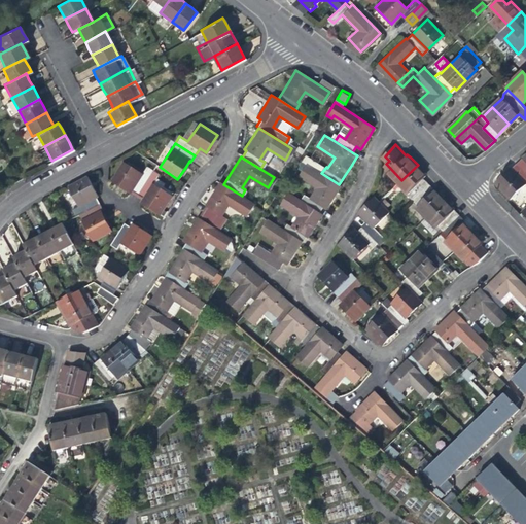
[(137,195),(138,193),(149,175),(143,171),(141,173),(124,162),(111,180),(121,187),(130,193),(131,191),(137,195)]
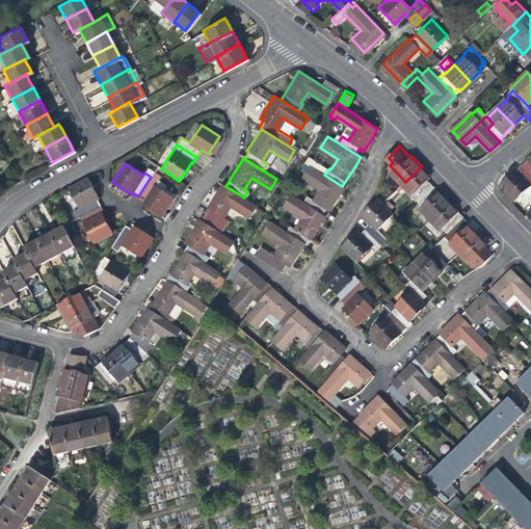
[(309,196),(304,204),(322,215),(326,208),(330,211),(338,199),(344,188),(342,186),(324,175),(311,166),(303,178),(322,190),(315,201),(309,196)]
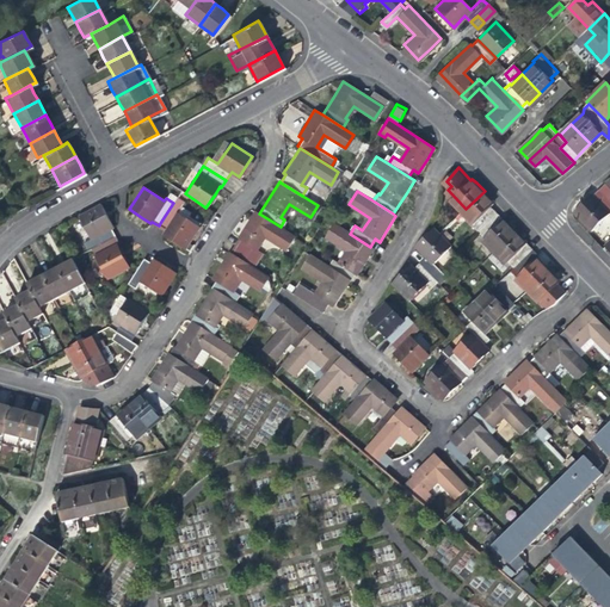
[(487,194),(485,191),(466,209),(478,221),(475,223),(481,229),(492,218),(480,206),(491,198),(487,194)]
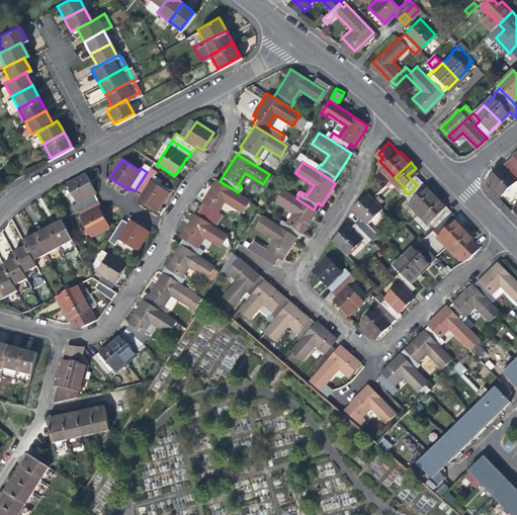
[(516,171),(509,163),(504,168),(502,167),(499,170),(488,180),(502,196),(516,183),(516,171)]
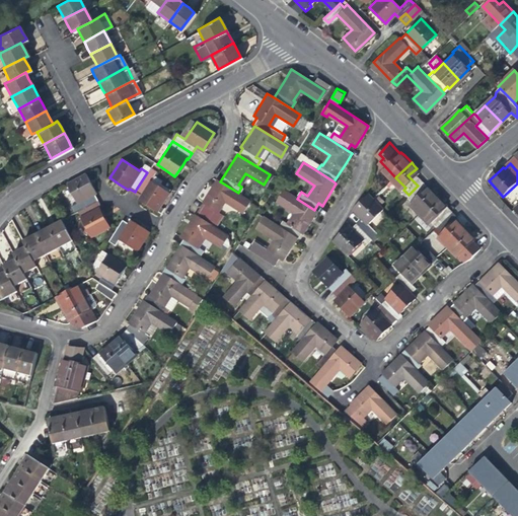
[(421,172),(417,168),(408,175),(418,186),(424,180),(419,175),(421,172)]
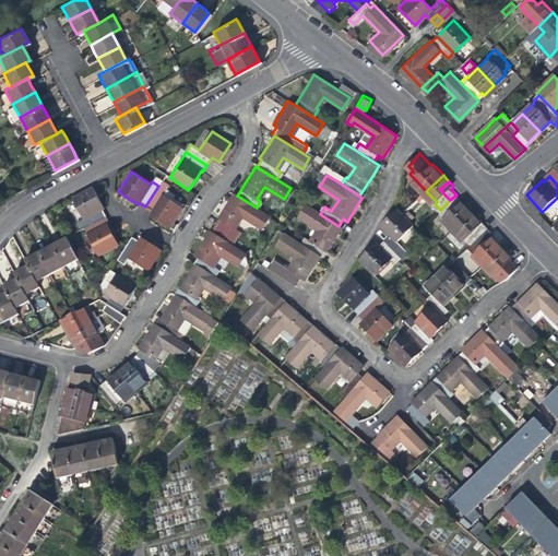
[(185,201),(158,186),(146,204),(154,210),(153,212),(151,215),(167,226),(178,211),(185,201)]
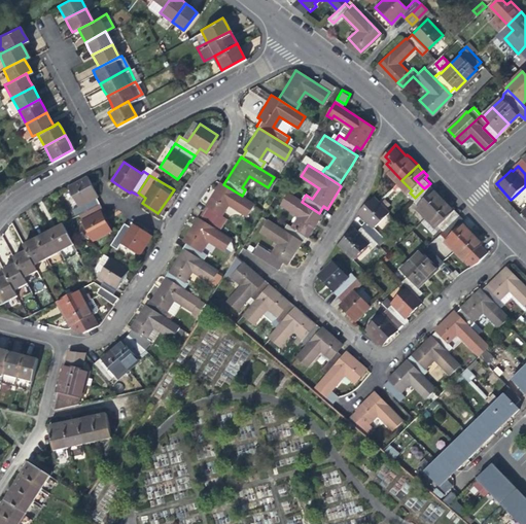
[(76,206),(80,213),(98,204),(94,197),(97,195),(88,176),(69,186),(78,205),(76,206)]
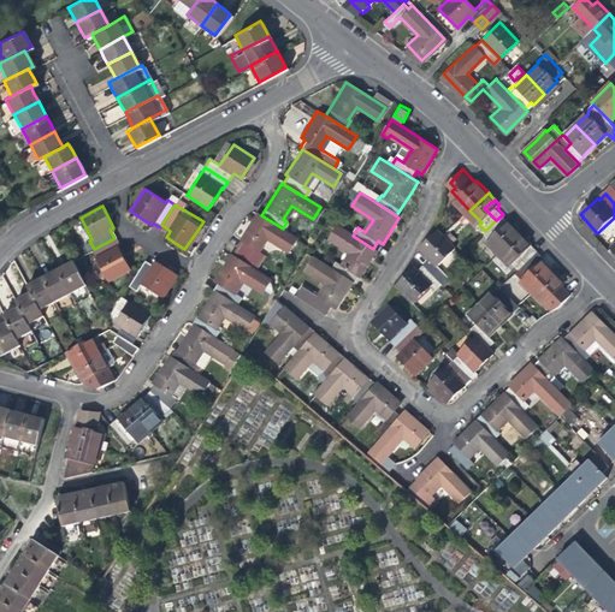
[(296,237),(283,229),(261,215),(256,213),(250,224),(241,238),(243,241),(238,248),(258,259),(261,251),(259,249),(266,237),(288,250),(296,237)]
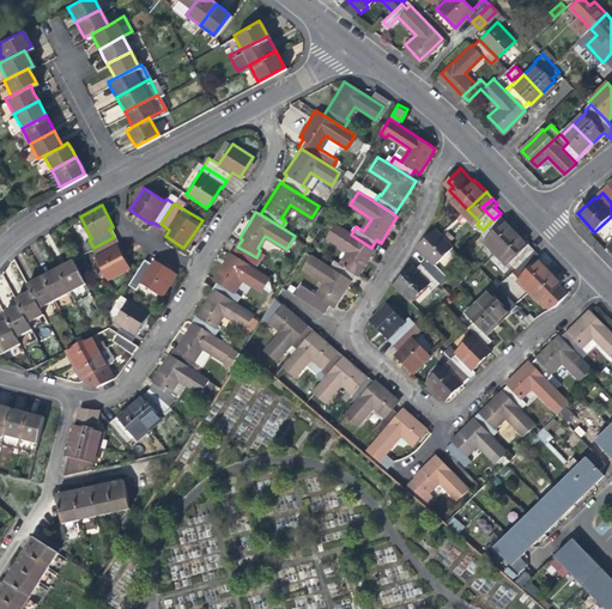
[(508,221),(501,213),(494,219),(511,237),(517,232),(508,221)]
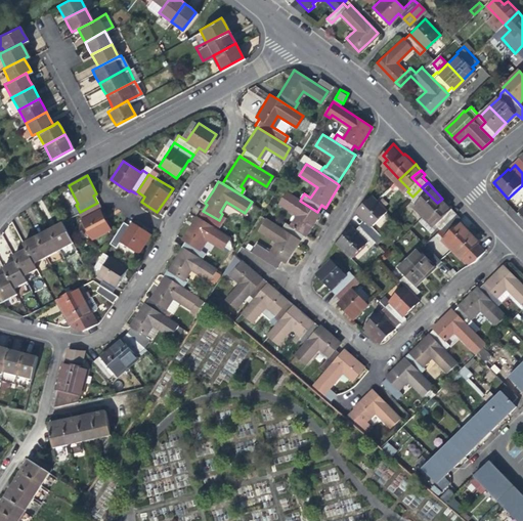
[(416,204),(425,214),(437,203),(422,187),(412,197),(418,203),(416,204)]
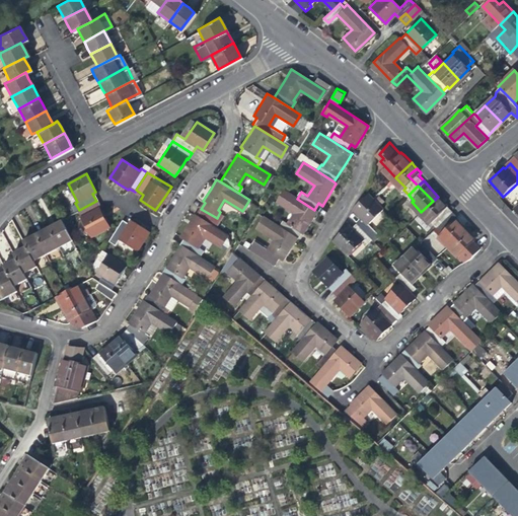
[(286,221),(281,228),(298,238),(299,238),(302,232),(304,233),(311,223),(318,212),(314,210),(297,199),(285,191),(278,202),(296,213),(289,224),(286,221)]
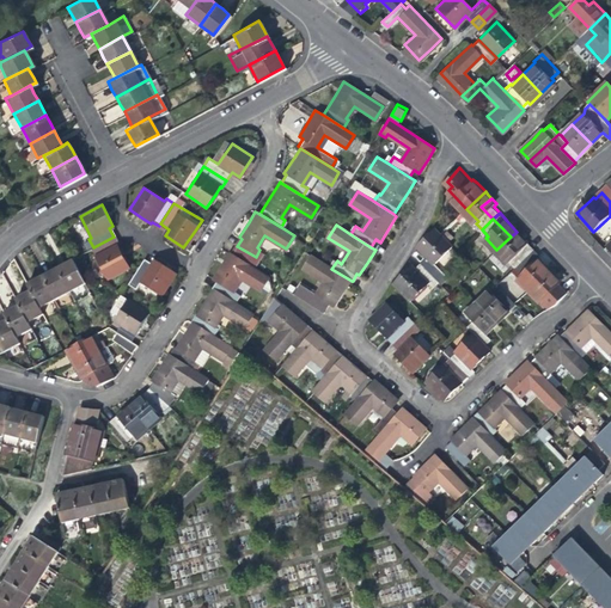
[(429,257),(423,263),(441,281),(447,275),(435,263),(453,246),(435,228),(426,238),(419,245),(429,257)]
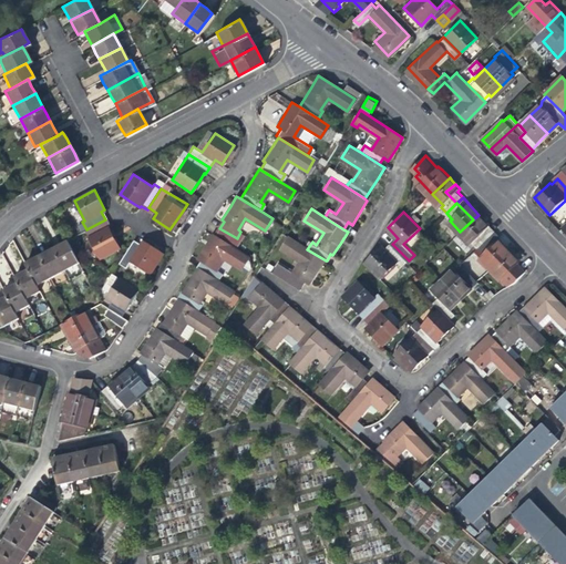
[(485,222),(479,215),(473,219),(490,237),(495,233),(485,222)]
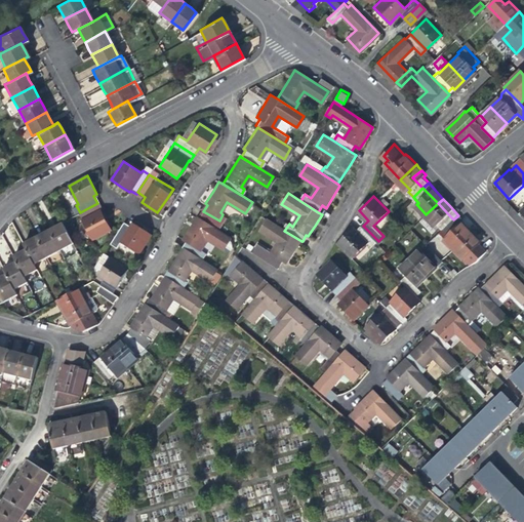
[(105,215),(97,203),(80,212),(92,237),(111,227),(105,215)]
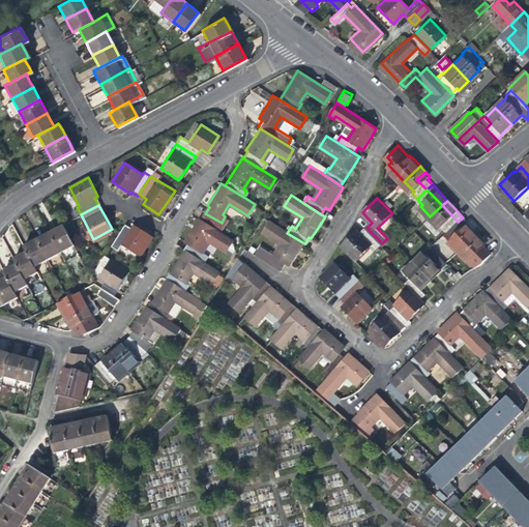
[(442,226),(447,232),(458,222),(442,205),(430,216),(440,227),(442,226)]
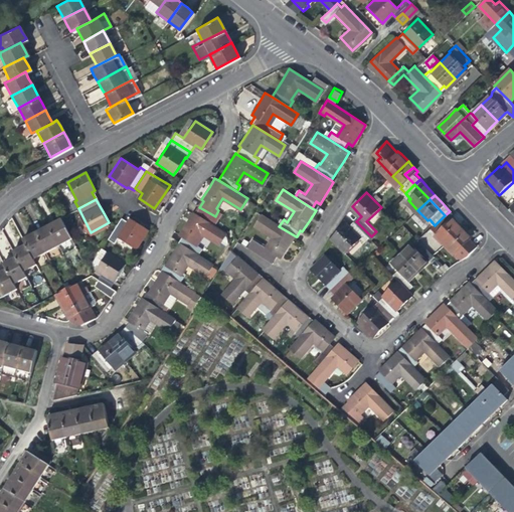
[(211,223),(215,216),(199,207),(195,213),(211,223)]
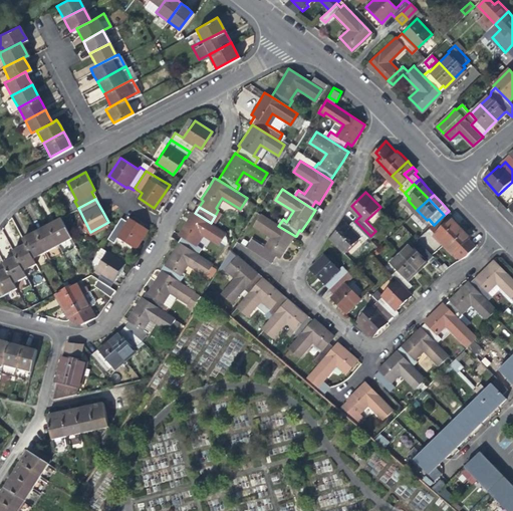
[(454,216),(449,211),(444,215),(458,230),(462,227),(457,222),(453,217),(454,216)]
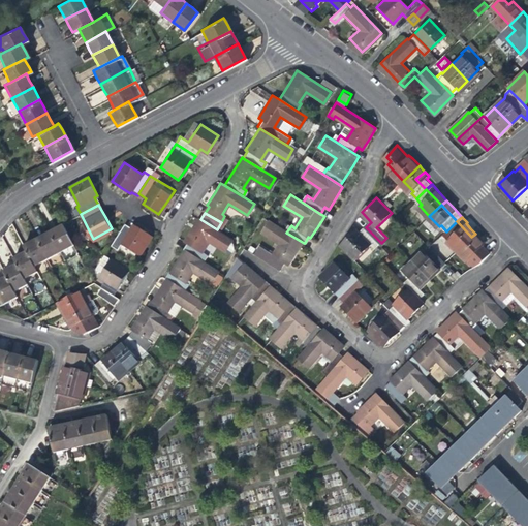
[(189,244),(185,250),(203,261),(207,255),(199,250),(208,239),(225,250),(231,239),(217,229),(200,219),(198,218),(193,227),(185,241),(189,244)]
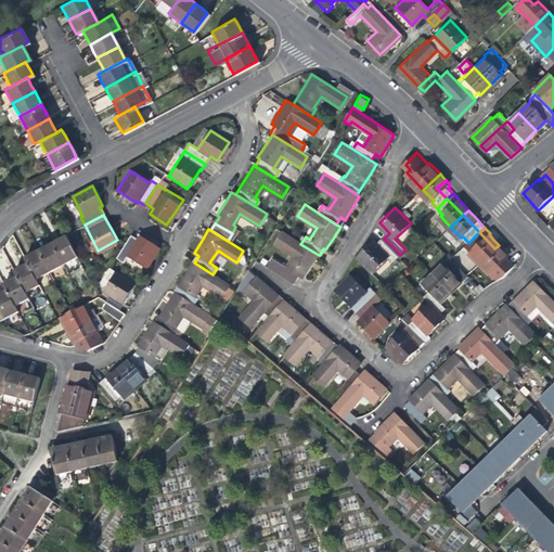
[(312,262),(319,255),(300,244),(283,232),(275,244),(295,256),(287,268),(281,264),(277,271),(294,283),(299,276),(303,278),(312,262)]
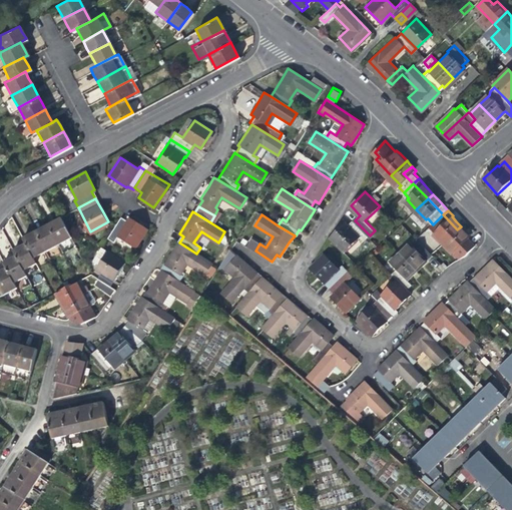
[(435,232),(444,242),(457,229),(443,214),(433,224),(438,229),(435,232)]
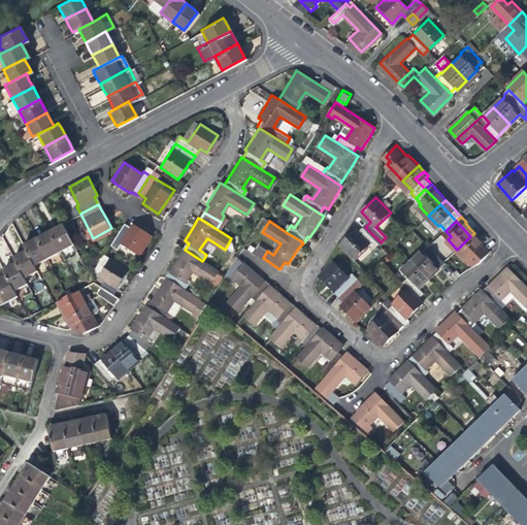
[(134,224),(131,228),(125,224),(111,244),(118,249),(123,240),(140,252),(151,235),(143,231),(134,224)]
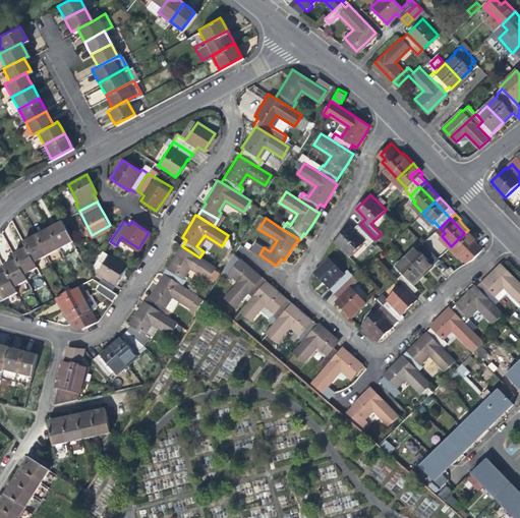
[(58,226),(51,230),(62,250),(75,243),(64,223),(58,226)]
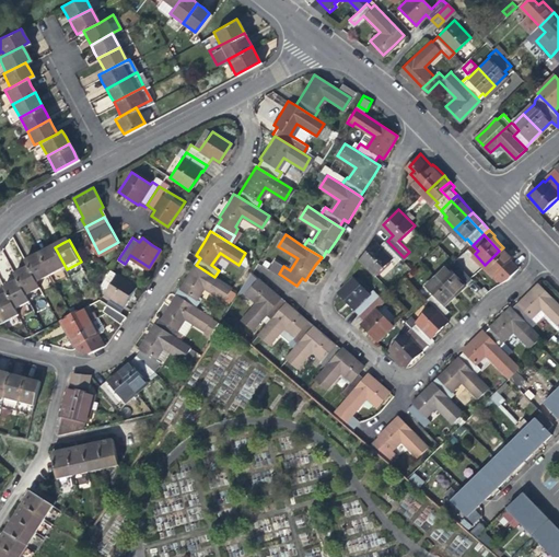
[(396,264),(404,257),(387,241),(381,248),(376,244),(373,247),(360,259),(376,276),(393,260),(396,264)]
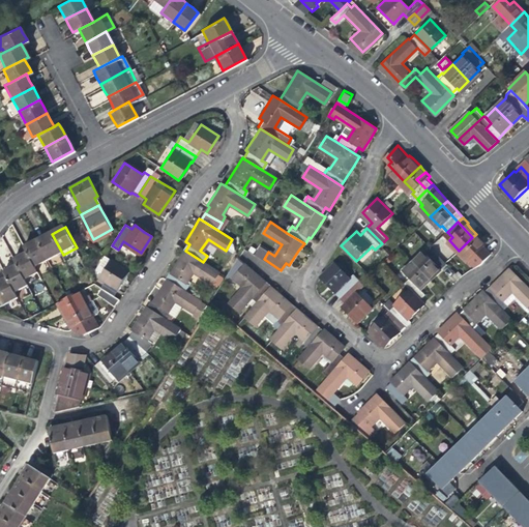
[(47,236),(38,240),(50,262),(63,255),(52,234),(47,236)]
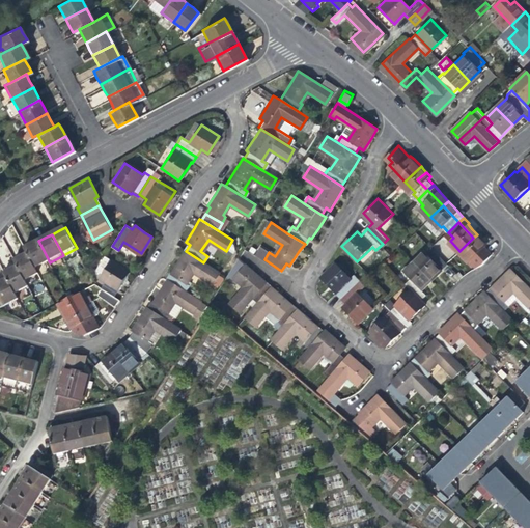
[(487,245),(477,234),(473,238),(492,256),(494,254),(486,246),(487,245)]
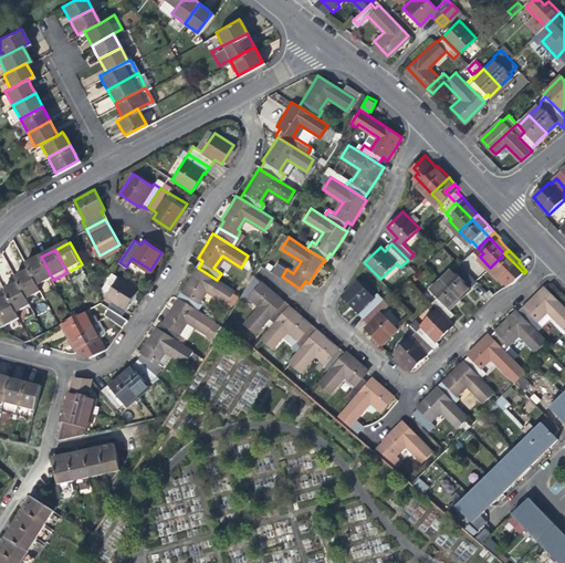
[(490,268),(501,280),(506,285),(512,283),(513,282),(516,281),(524,273),(504,253),(490,268)]
